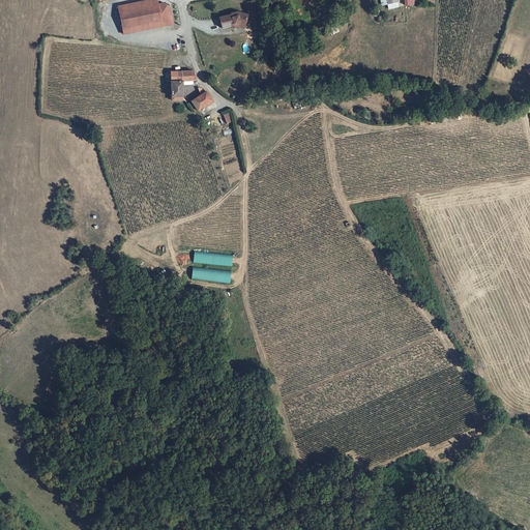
[(155,0),(152,0),(118,8),(123,34),(172,24),(169,8),(164,4),(156,6),(155,0)]
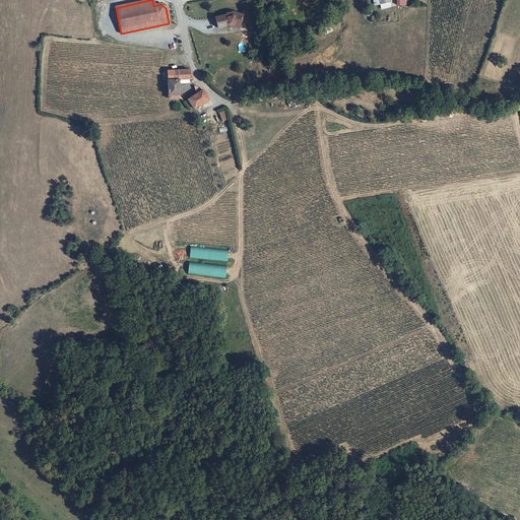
[(373,0),(374,5),(380,4),(381,9),(391,7),(390,0),(373,0)]
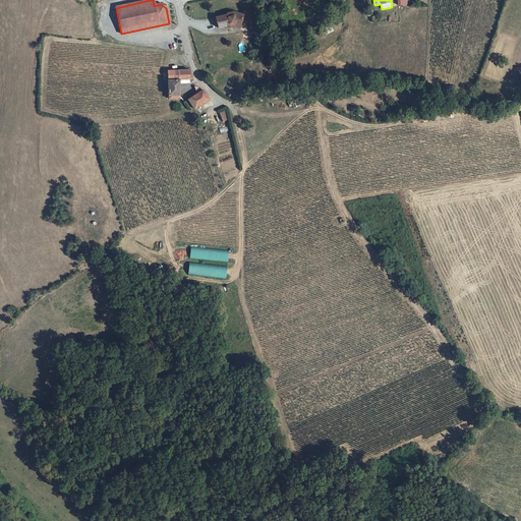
[(222,26),(228,25),(233,26),(235,17),(224,15),(218,17),(219,18),(208,22),(211,33),(222,29),(222,26)]
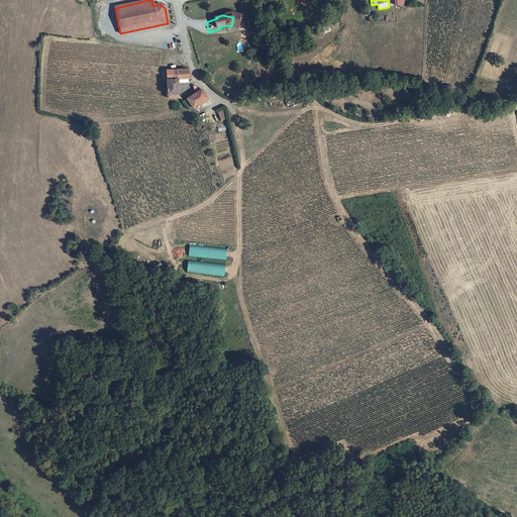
[(189,70),(174,70),(174,79),(177,79),(192,79),(189,70)]
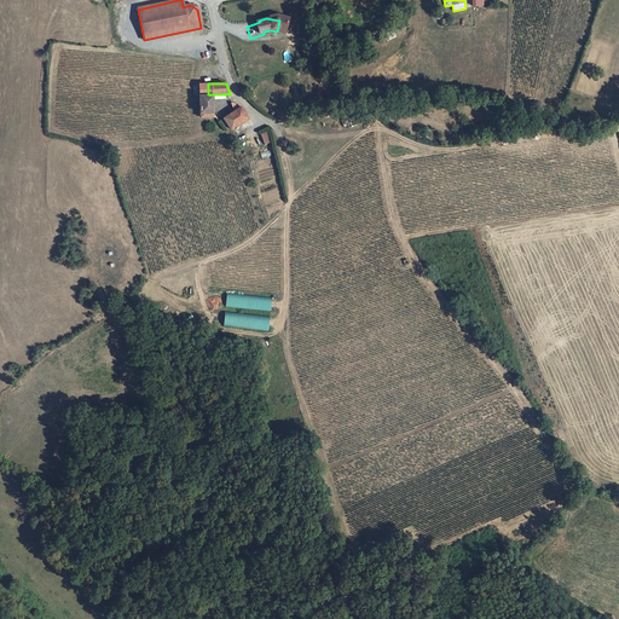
[(198,114),(213,114),(212,94),(208,94),(198,94),(198,114)]
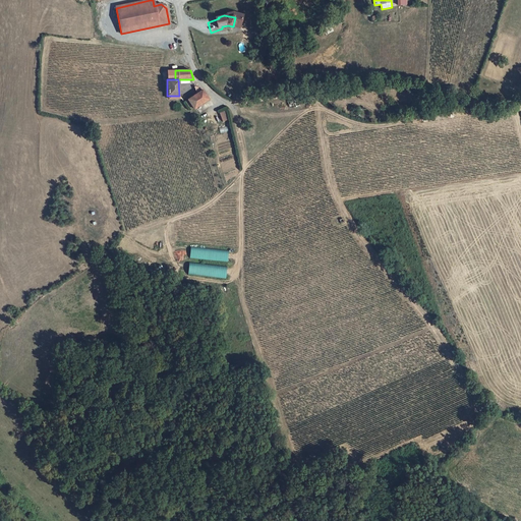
[(209,100),(203,91),(185,102),(189,108),(192,106),(194,109),(209,100)]
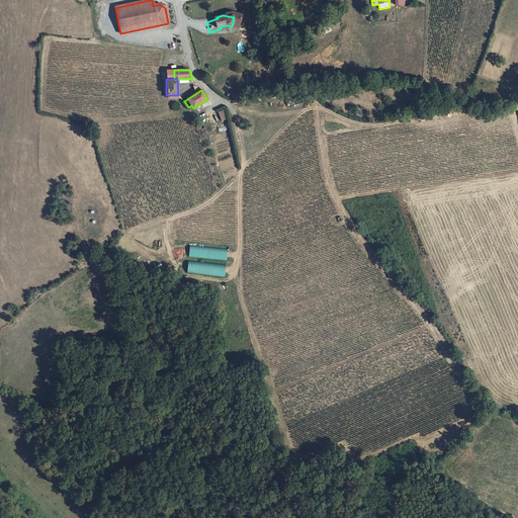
[(188,256),(227,260),(228,249),(189,245),(188,256)]
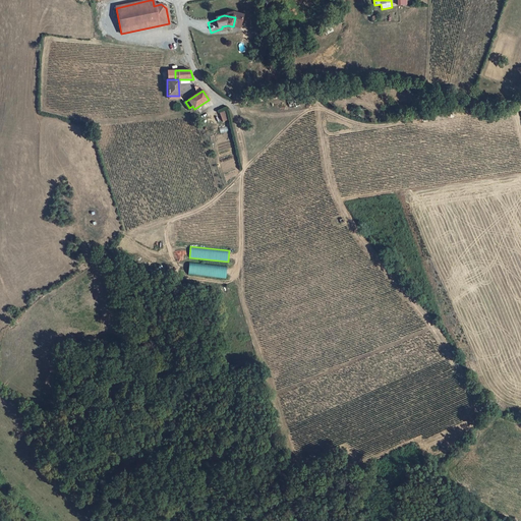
[(189,263),(188,275),(226,279),(227,267),(189,263)]
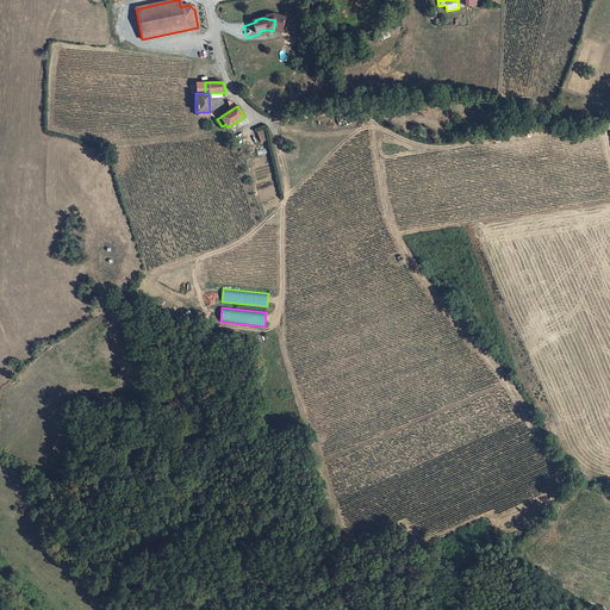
All buildings are outlined.
